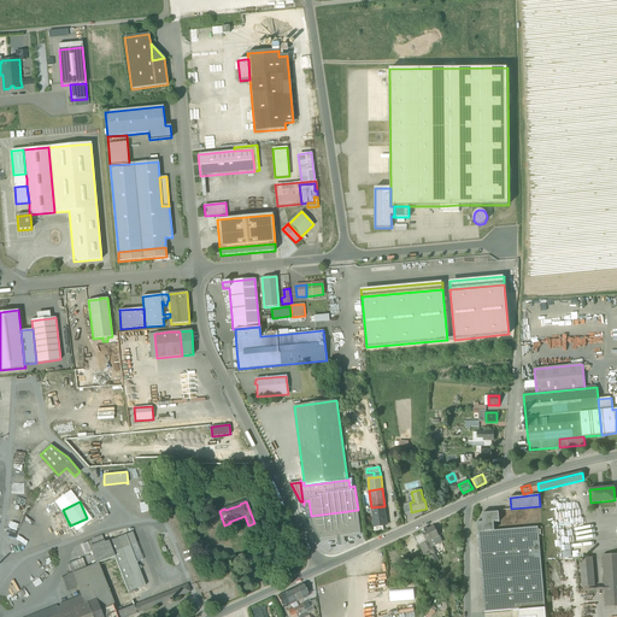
[(385,506),(371,507),(374,527),(387,524),(385,506)]
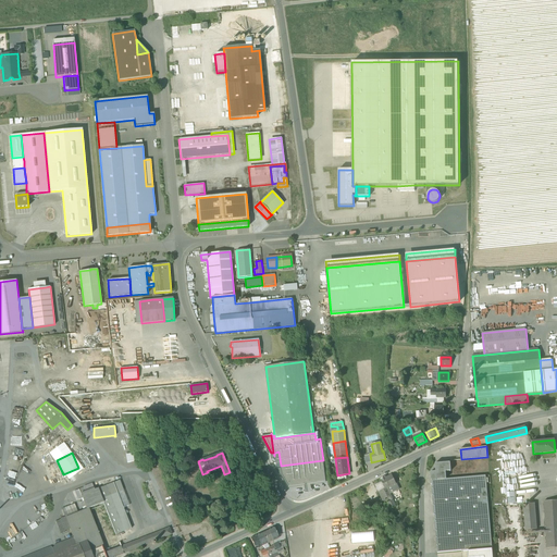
[(282,474),(289,486),(325,481),(323,460),(281,466),(282,474)]
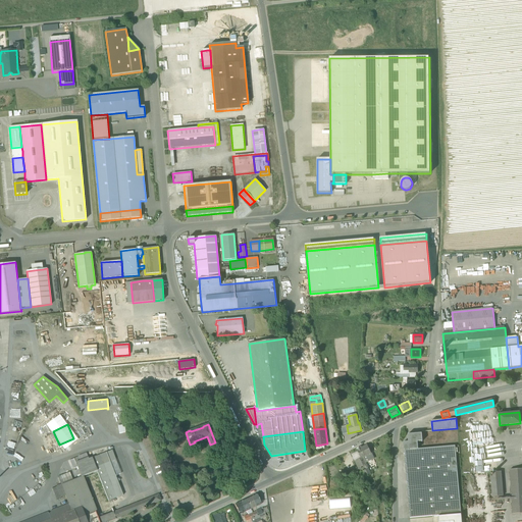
[(408,434),(408,437),(408,441),(406,442),(404,442),(404,450),(418,449),(418,441),(422,441),(422,433),(408,434)]
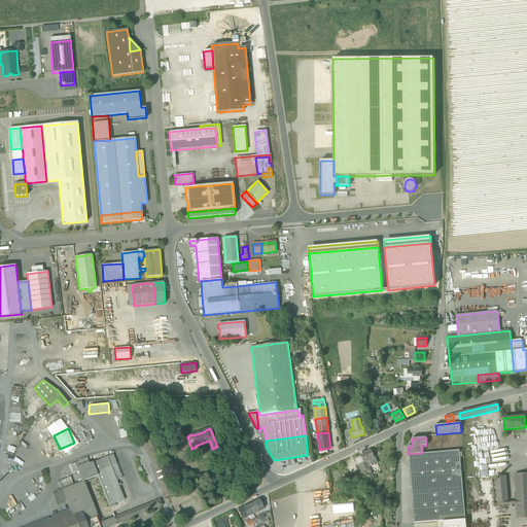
[(361,456),(364,462),(366,462),(375,458),(371,449),(364,452),(364,451),(360,453),(361,456)]
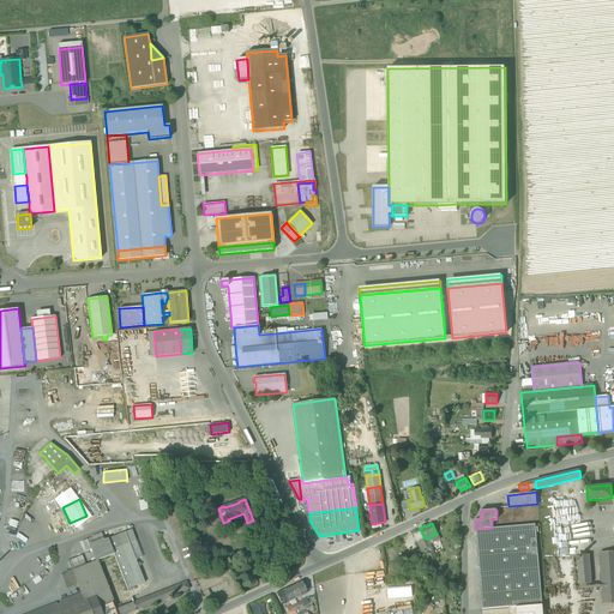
[(542,605),(536,525),(535,524),(492,528),(475,529),(482,609),(510,607),(542,605)]
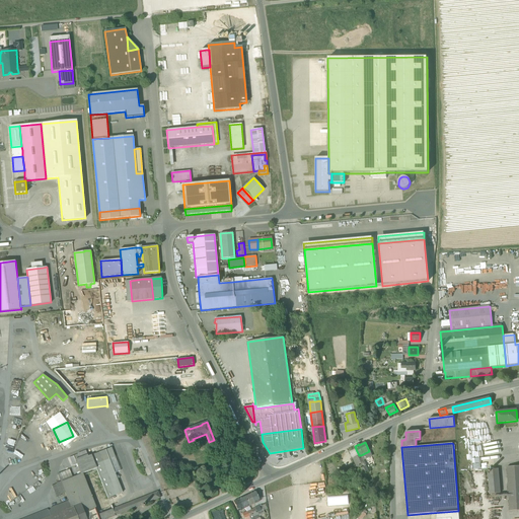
[(109,459),(115,457),(110,448),(105,450),(109,459)]
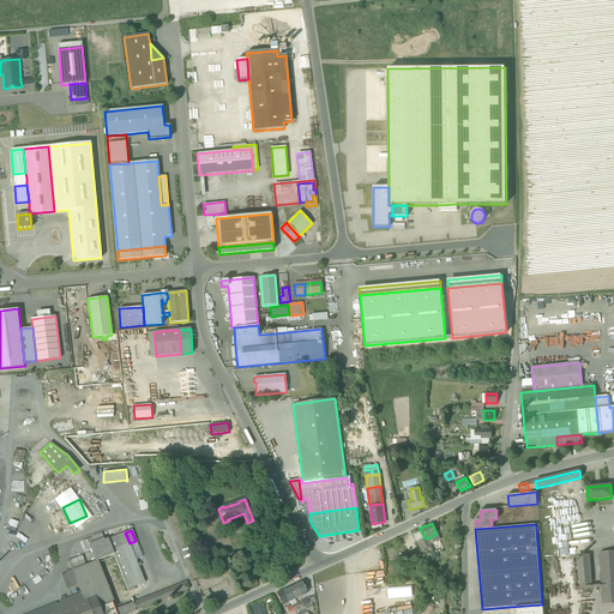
[(134,587),(137,585),(121,546),(130,543),(125,533),(125,531),(108,539),(114,553),(128,589),(134,587)]
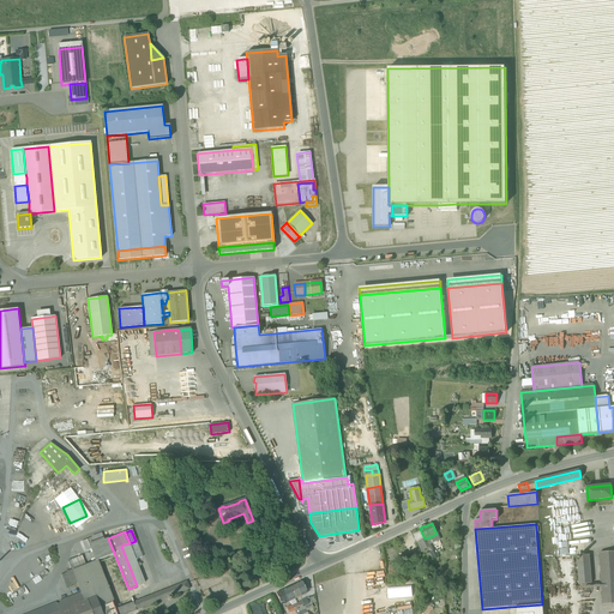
[(414,535),(417,542),(425,539),(421,531),(414,535)]
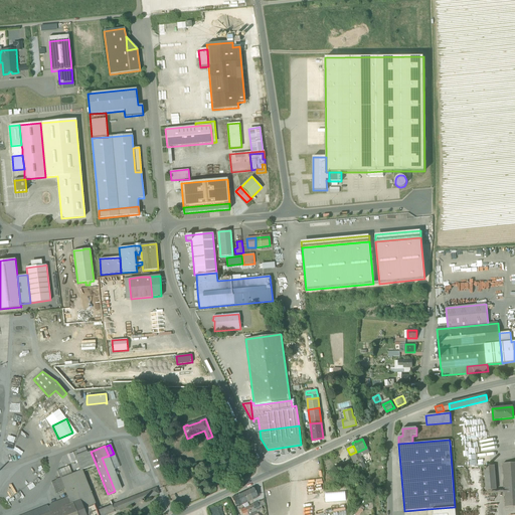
[(366,448),(358,452),(361,457),(369,453),(366,448)]
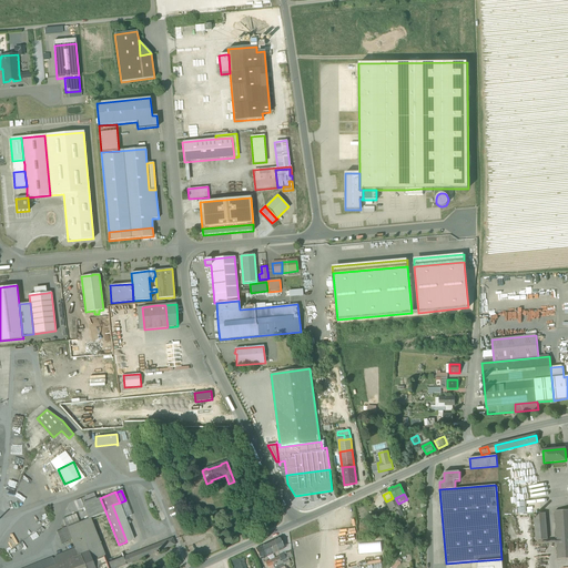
[(90,518),(105,511),(100,498),(97,499),(95,498),(87,501),(82,504),(84,508),(85,510),(88,516),(89,519),(90,518)]
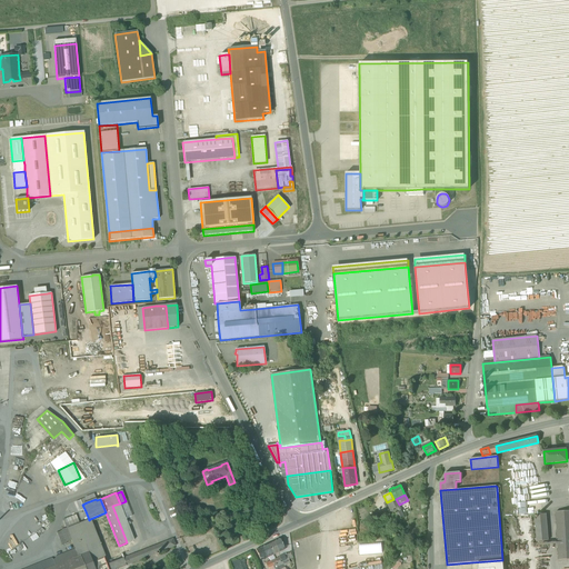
[(399,506),(399,505),(396,499),(393,499),(387,502),(389,508),(390,510),(393,509),(399,506)]
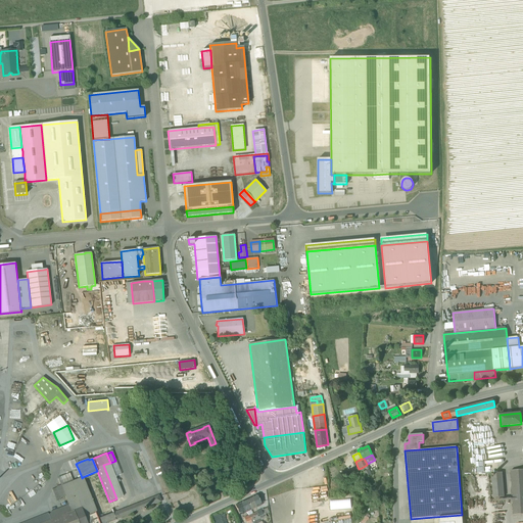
[(115,477),(121,475),(115,461),(110,463),(115,477)]
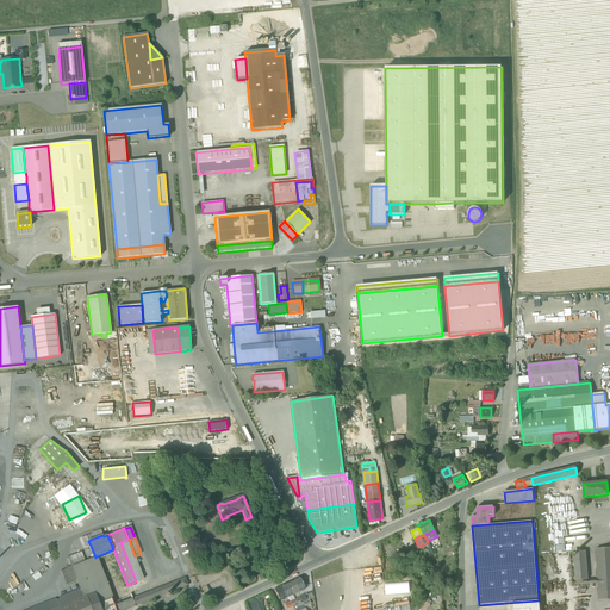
[(129,540),(120,542),(136,582),(144,579),(139,567),(135,556),(129,540)]
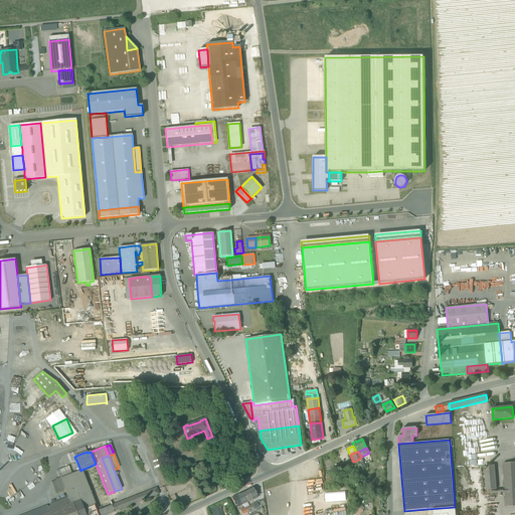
[(366,469),(363,463),(358,465),(362,473),(365,471),(364,470),(366,469)]
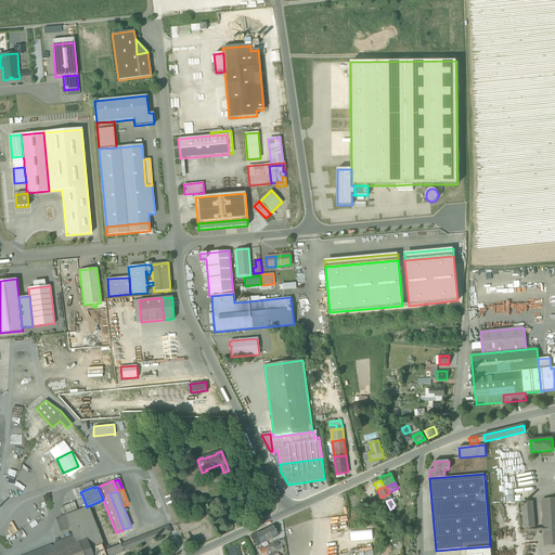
[(544,546),(554,545),(554,499),(542,500),(544,546)]
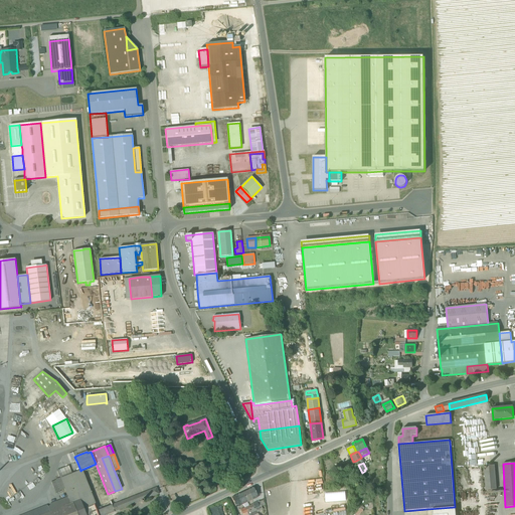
[(484,466),(486,490),(496,489),(494,465),(484,466)]
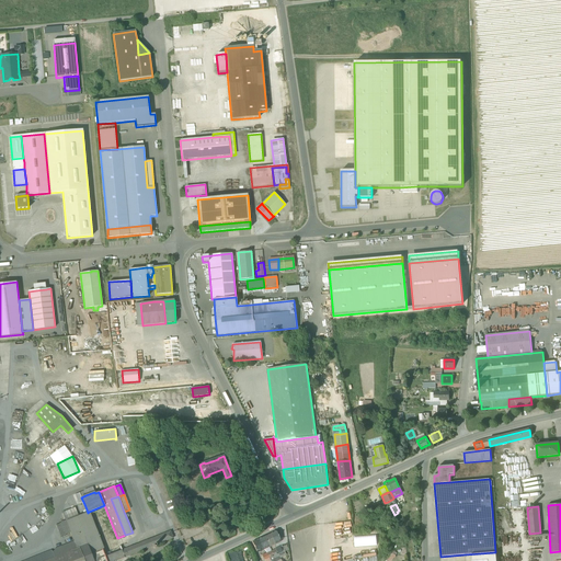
[(511,536),(527,535),(525,508),(508,511),(511,536)]
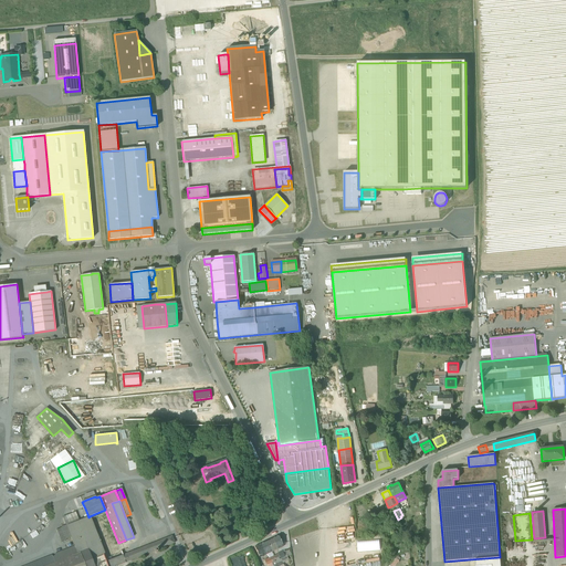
[(88,549),(93,559),(104,555),(105,554),(90,516),(88,517),(83,519),(66,525),(71,537),(74,546),(77,554),(82,552),(88,549)]
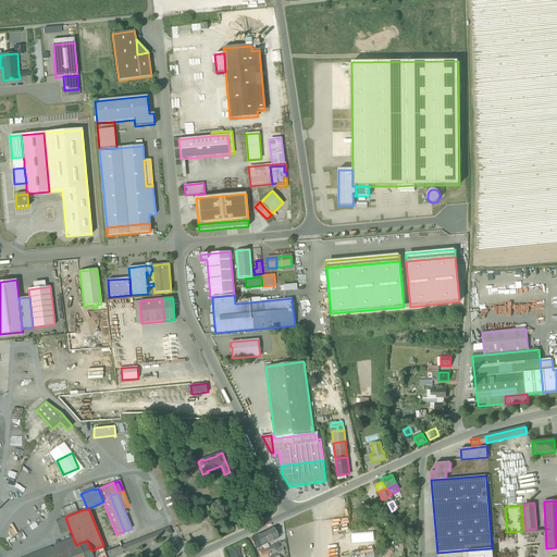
[(65,531),(70,529),(65,517),(60,518),(60,519),(65,531)]
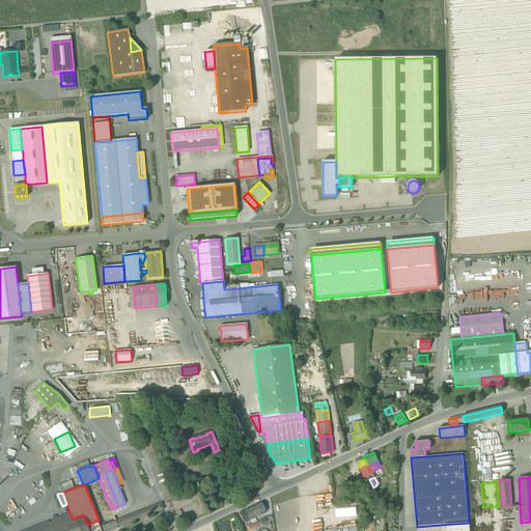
[(62,506),(57,495),(53,497),(58,508),(62,507),(62,506)]
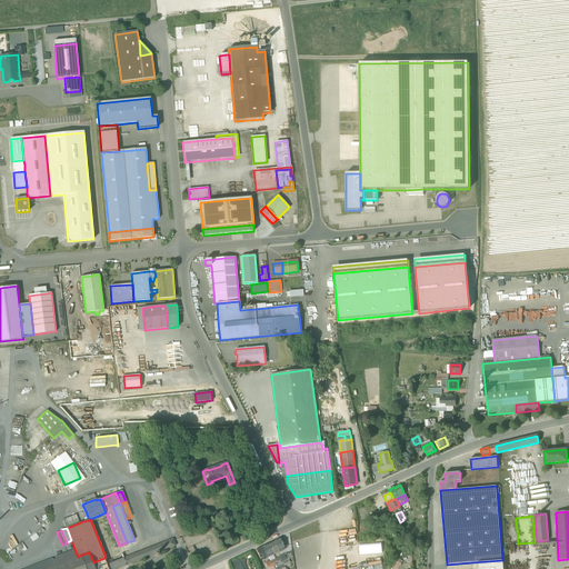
[(280,538),(273,541),(278,551),(285,548),(280,538)]
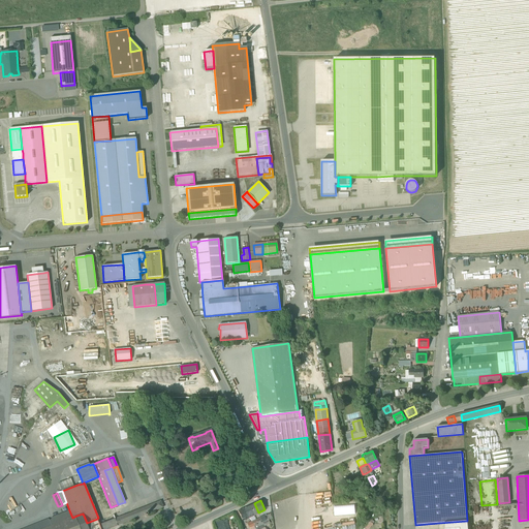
[(160,501),(115,519),(118,526),(145,515),(145,514),(147,512),(148,514),(163,507),(160,501)]
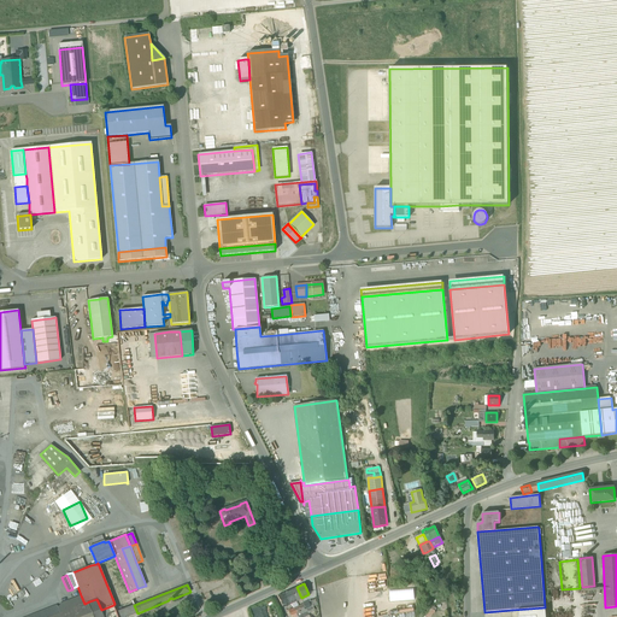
[(295,600),(301,598),(297,587),(291,591),(295,600)]
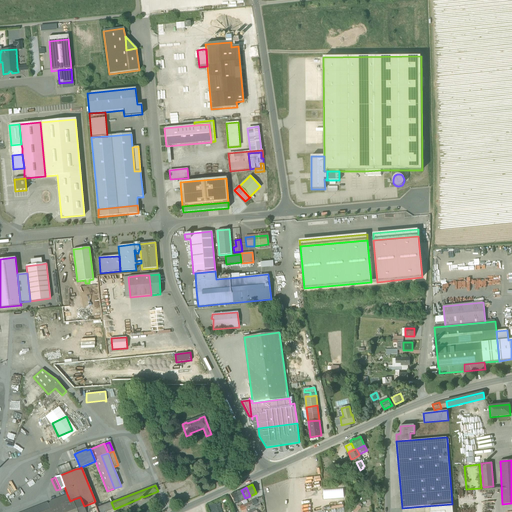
[(240,501),(245,498),(241,490),(236,492),(240,501)]
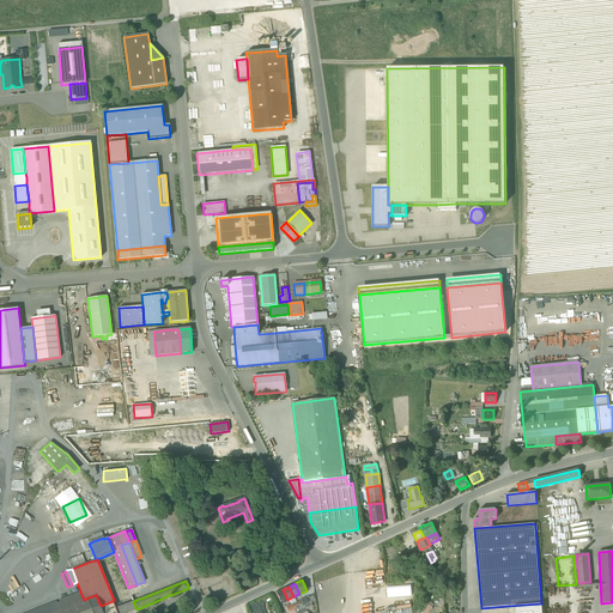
[(280,602),(287,600),(283,589),(275,593),(280,602)]
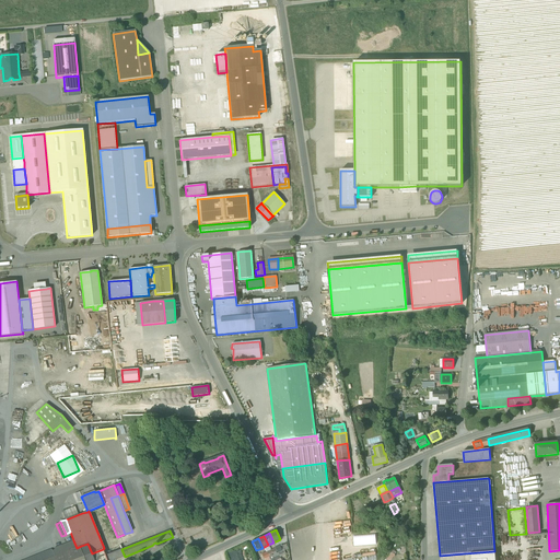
[(85,559),(81,546),(77,548),(73,540),(55,548),(57,556),(54,557),(51,549),(24,559),(85,559)]
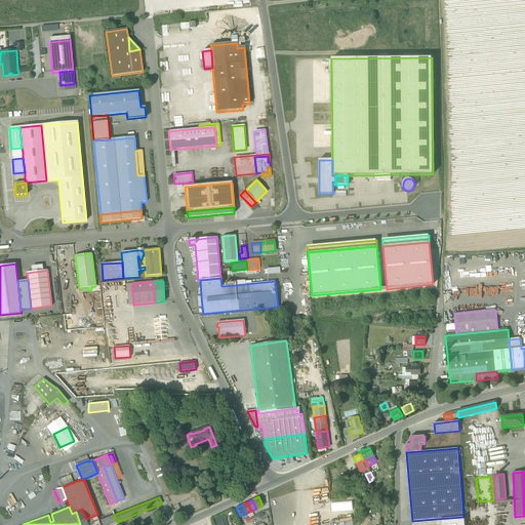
[(82,510),(76,512),(80,524),(108,524),(117,522),(114,515),(98,521),(96,515),(86,519),(82,510)]
